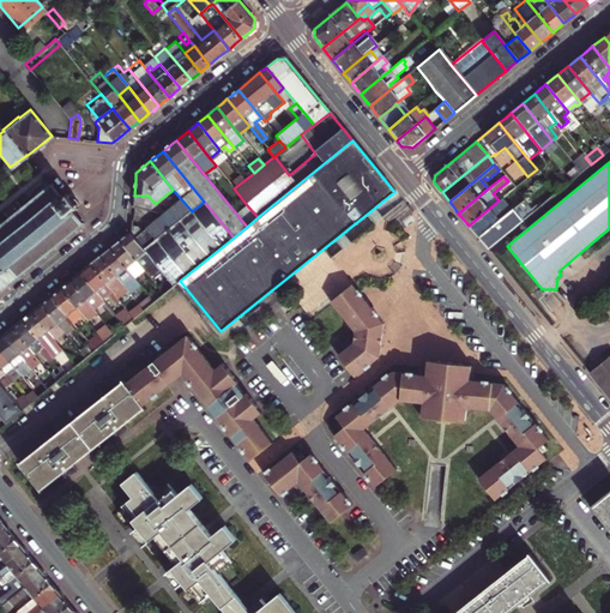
[(8,217),(2,222),(1,220),(0,220),(0,223),(0,289),(17,276),(18,278),(20,276),(19,274),(24,271),(25,272),(28,271),(25,269),(34,263),(36,264),(37,263),(36,260),(46,253),(47,256),(49,253),(48,252),(55,246),(56,248),(59,246),(56,245),(66,238),(67,239),(70,238),(68,235),(76,229),(77,232),(80,229),(78,227),(82,224),(83,227),(85,226),(84,223),(85,222),(84,220),(82,221),(74,211),(76,210),(72,206),(78,202),(70,191),(64,196),(61,192),(59,194),(52,185),(54,184),(53,181),(50,184),(48,181),(47,182),(49,185),(47,186),(44,187),(43,186),(42,187),(43,188),(34,197),(32,194),(30,196),(32,198),(24,204),(23,203),(20,204),(22,206),(16,211),(14,209),(11,211),(13,214),(8,217)]
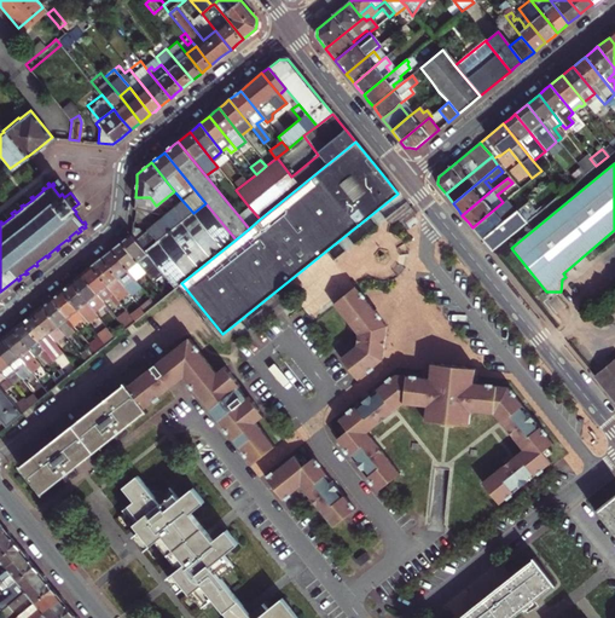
[(16,213),(22,208),(16,201),(3,212),(9,219),(13,215),(11,213),(15,211),(16,213)]
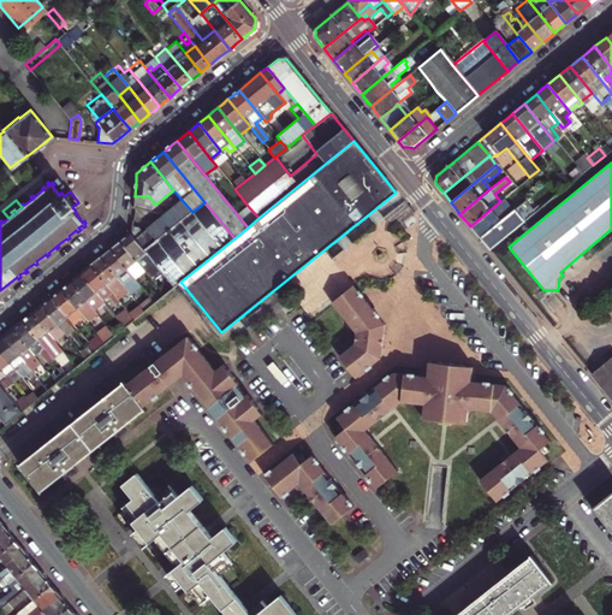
[(475,232),(479,237),(512,211),(503,200),(500,201),(470,226),(475,232)]
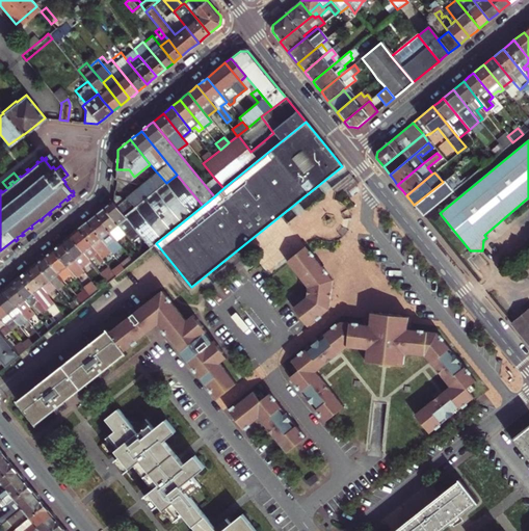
[(423,216),(461,185),(452,174),(443,182),(414,205),(419,211),(423,216)]
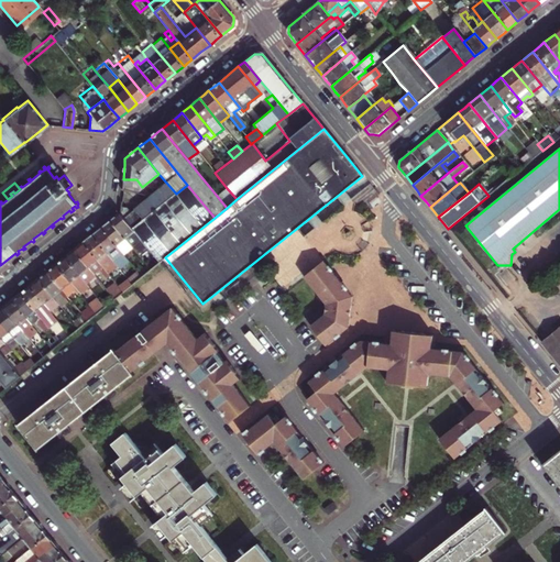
[(131,212),(127,207),(119,213),(146,246),(156,259),(158,263),(165,257),(215,218),(187,185),(176,194),(145,219),(135,208),(131,212)]
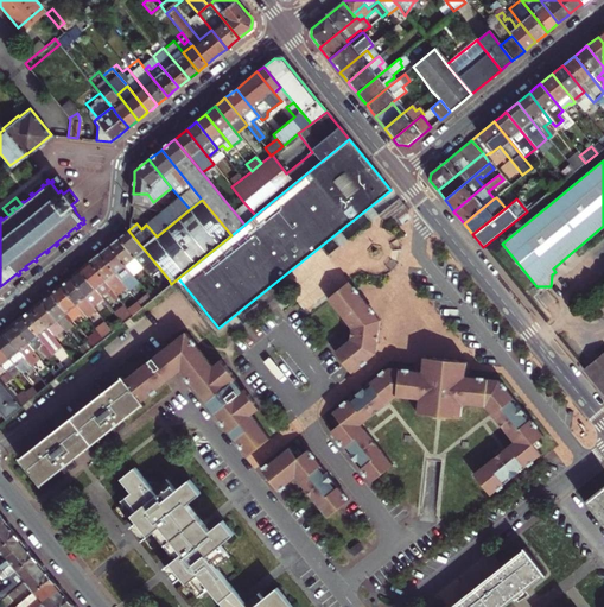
[(245,203),(234,212),(245,225),(255,215),(245,203)]
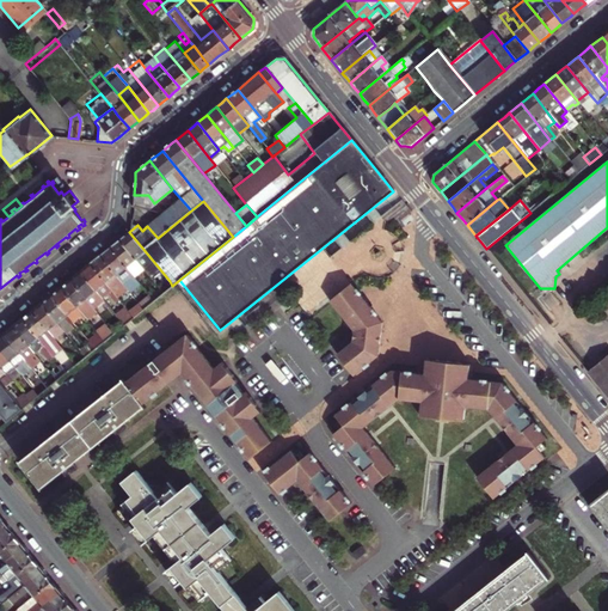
[(159,268),(129,232),(124,236),(120,239),(135,258),(139,263),(142,268),(149,276),(159,268)]
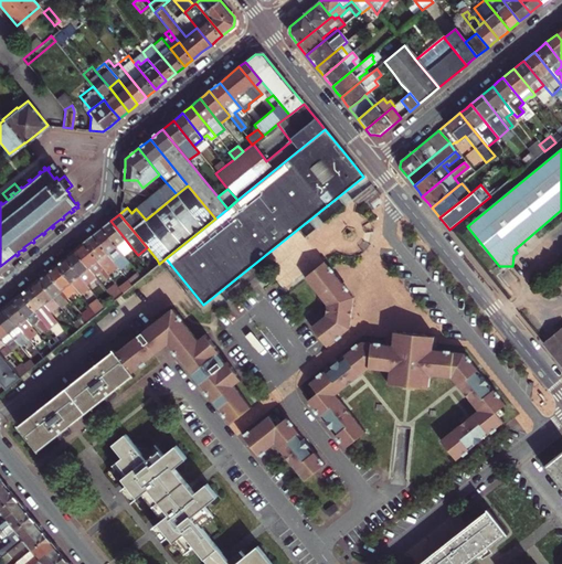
[(116,246),(125,238),(110,221),(107,223),(102,227),(116,246)]
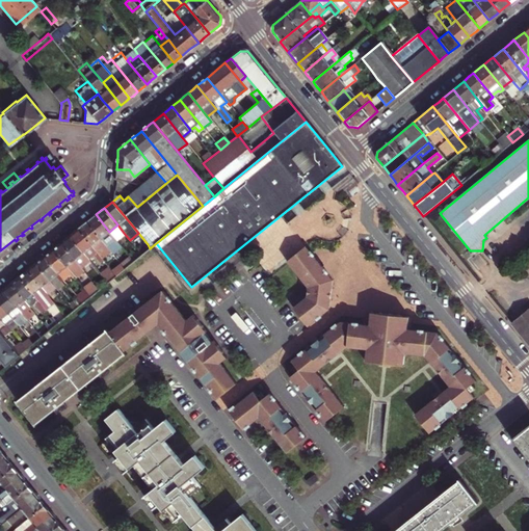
[(109,232),(96,214),(90,218),(86,221),(106,246),(115,239),(109,232)]
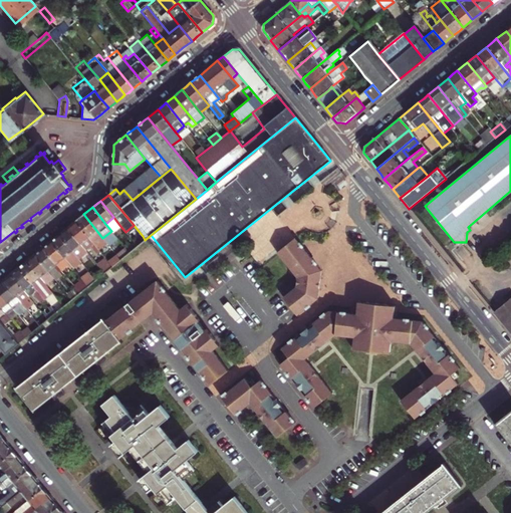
[(102,238),(83,214),(78,218),(75,221),(94,245),(102,238)]
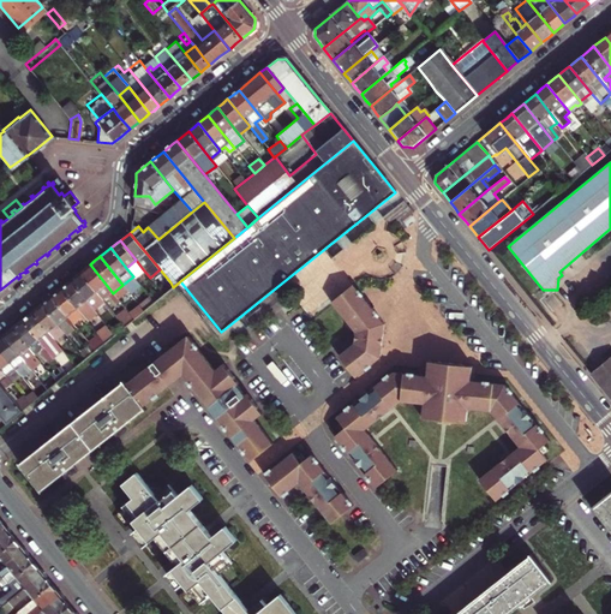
[(113,293),(90,264),(85,268),(81,273),(102,299),(109,293),(112,297),(114,294),(113,293)]
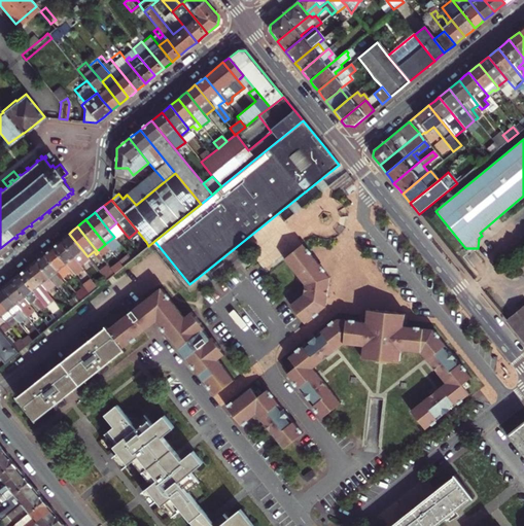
[(79,264),(88,256),(69,234),(65,237),(61,240),(79,264)]
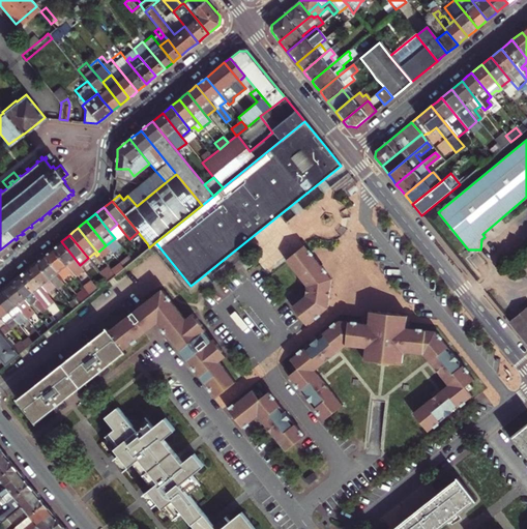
[(61,241),(57,244),(52,248),(70,271),(80,265),(61,241)]
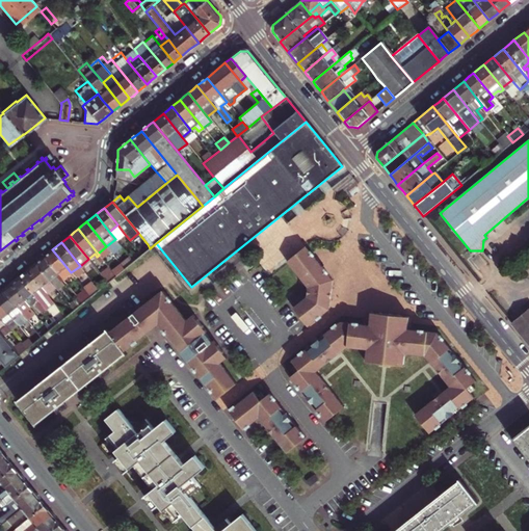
[(150,248),(148,244),(139,251),(141,255),(150,248)]
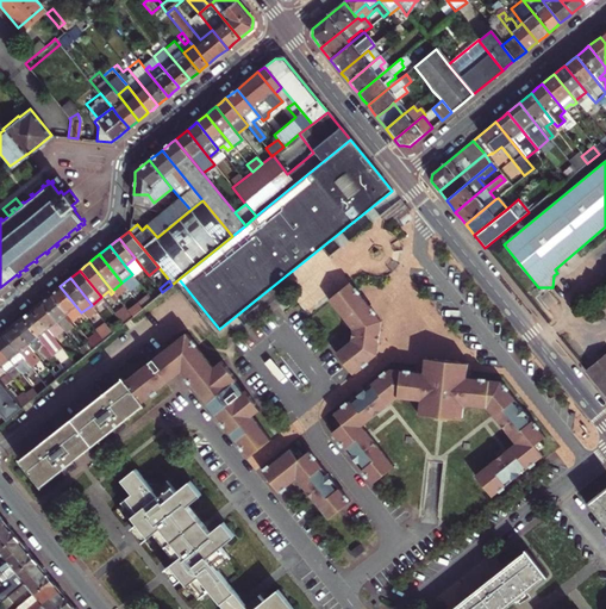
[(381,322),(349,283),(329,299),(351,329),(351,335),(350,341),(335,354),(351,376),(376,356),(381,322)]
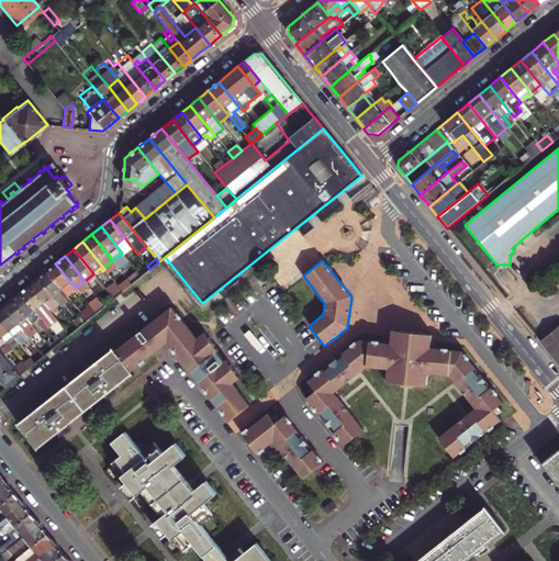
[(75,288),(55,264),(52,266),(47,270),(67,294),(75,288)]
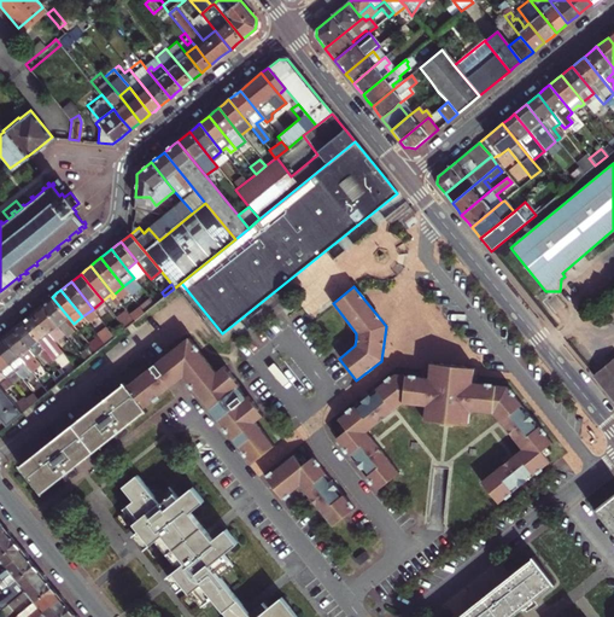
[(63,332),(74,324),(52,297),(47,301),(41,306),(63,332)]
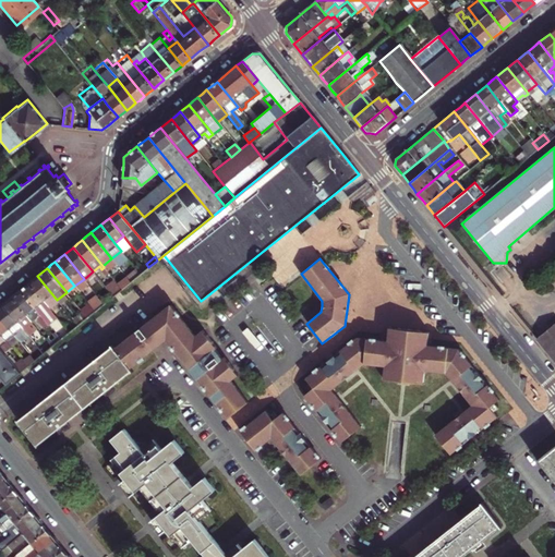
[(125,277),(130,282),(131,281),(137,277),(140,274),(135,268),(125,277)]
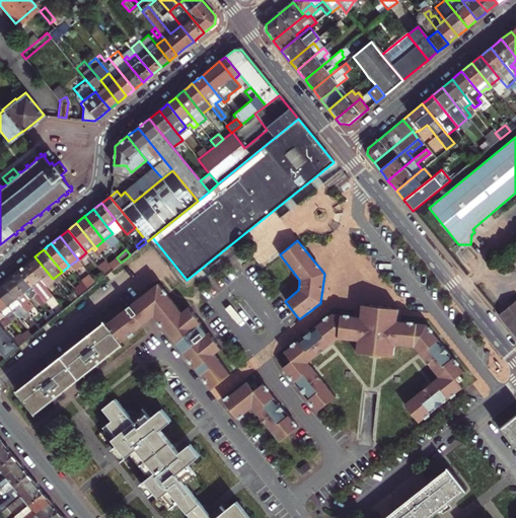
[(106,261),(108,264),(114,269),(121,263),(117,257),(115,254),(106,261)]
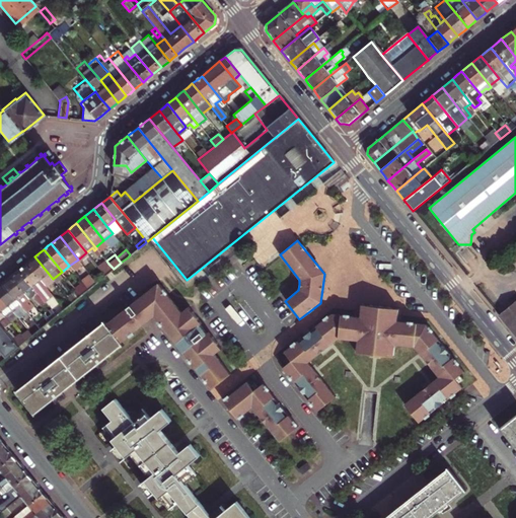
[(45,286),(53,279),(34,256),(30,260),(26,263),(45,286)]
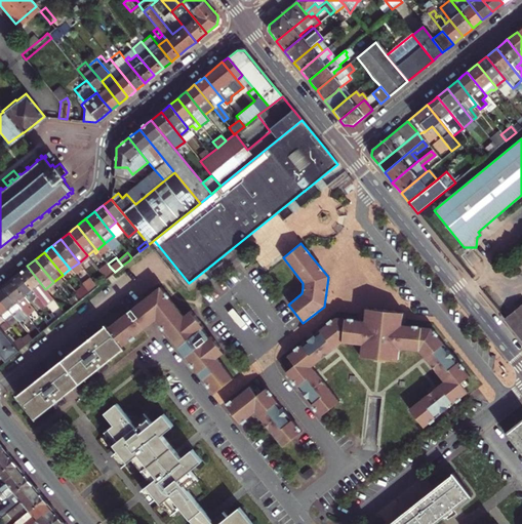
[(102,262),(108,269),(102,274),(106,279),(115,272),(110,267),(108,264),(105,259),(102,262)]
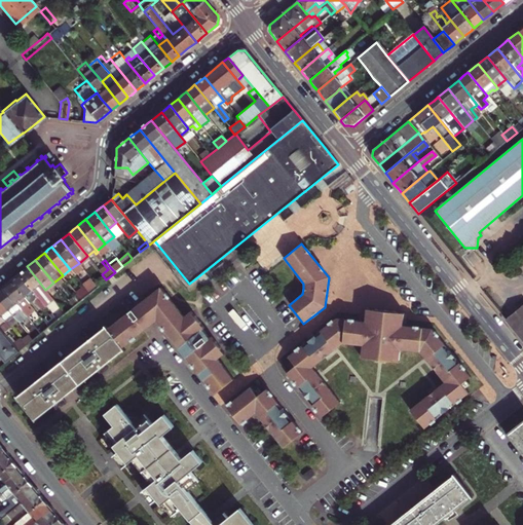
[(45,290),(27,266),(23,270),(19,273),(37,296),(45,290)]
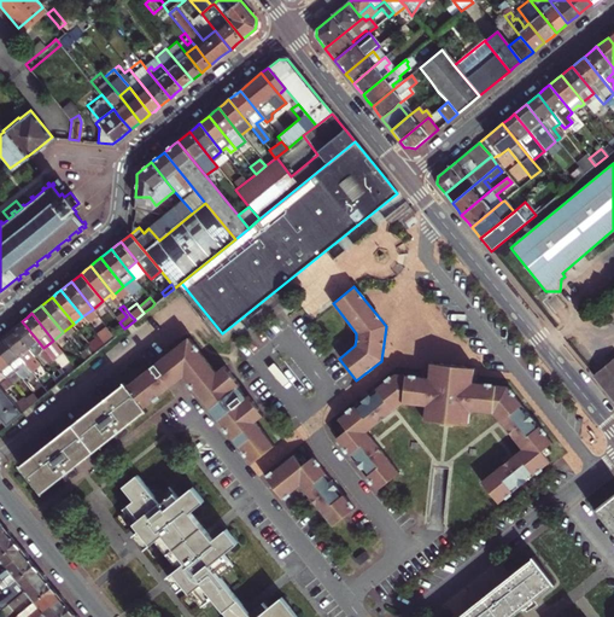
[(44,348),(22,321),(17,325),(12,329),(34,355),(44,348)]
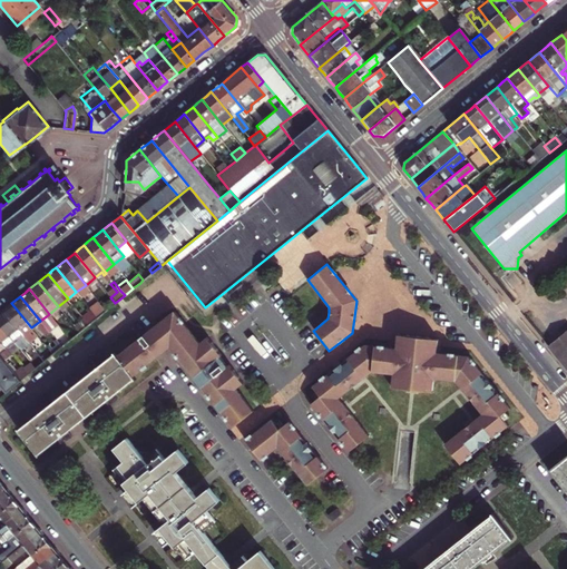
[(31,327),(11,303),(7,306),(2,311),(22,335),(31,327)]
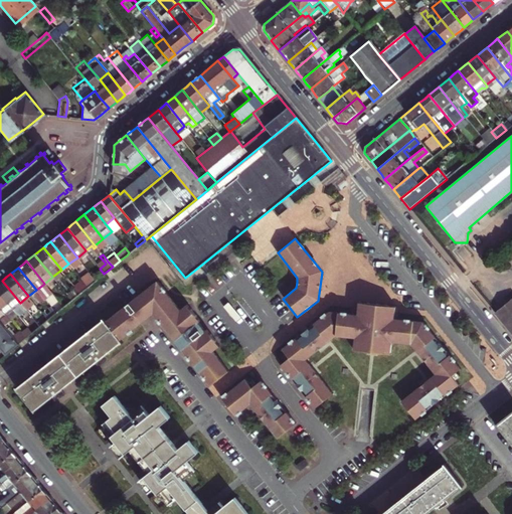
[(88,287),(81,280),(73,286),(75,288),(79,293),(88,287)]
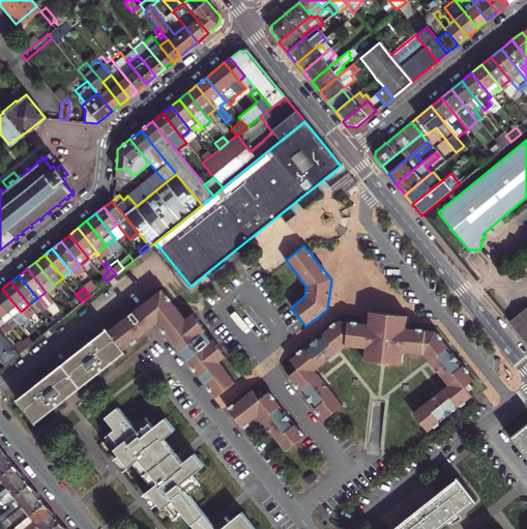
[(13,318),(21,312),(2,289),(0,291),(0,301),(7,311),(13,318)]
